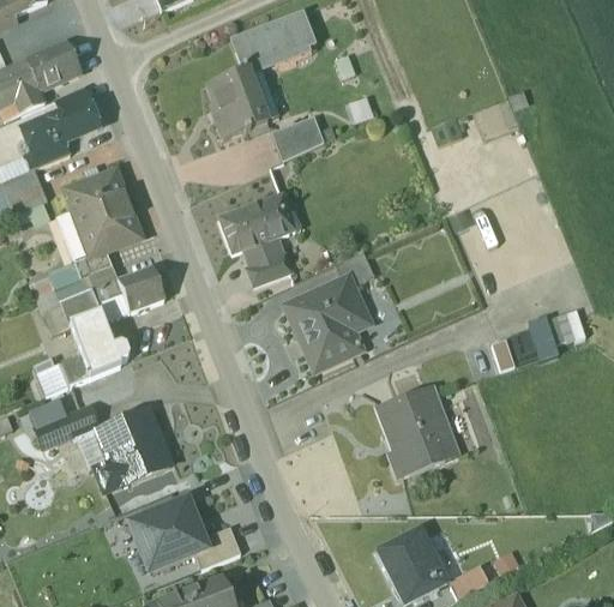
[(1,0),(8,17),(10,17),(47,0),(1,0)]
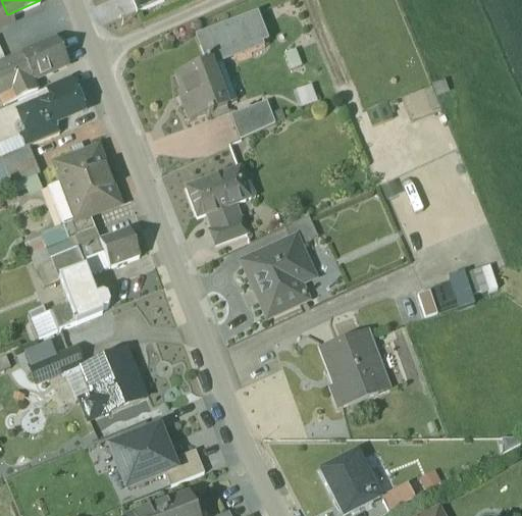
[(163,0),(134,0),(138,10),(163,0)]
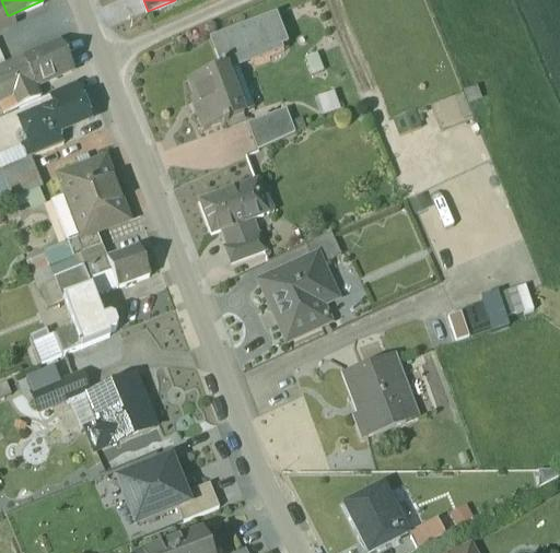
[(276,10),(209,35),(220,65),(224,63),(235,59),(287,39),(276,10)]
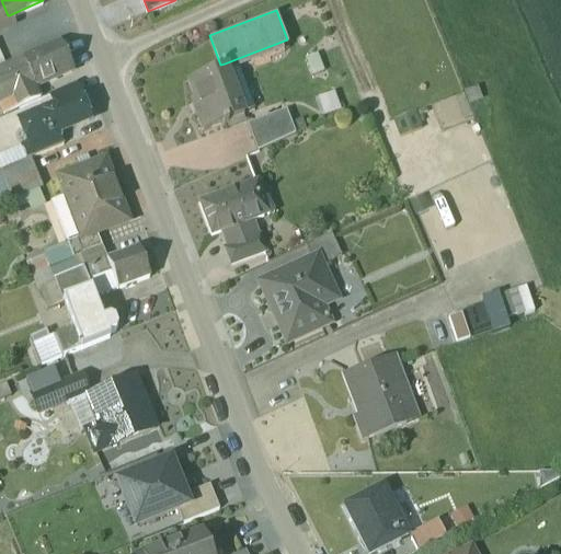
[(59,39),(22,56),(34,83),(71,66),(59,39)]
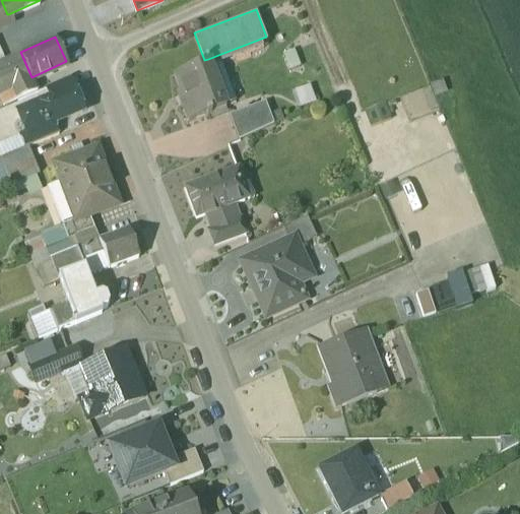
[(20,52),(0,60),(0,90),(31,77),(20,52)]
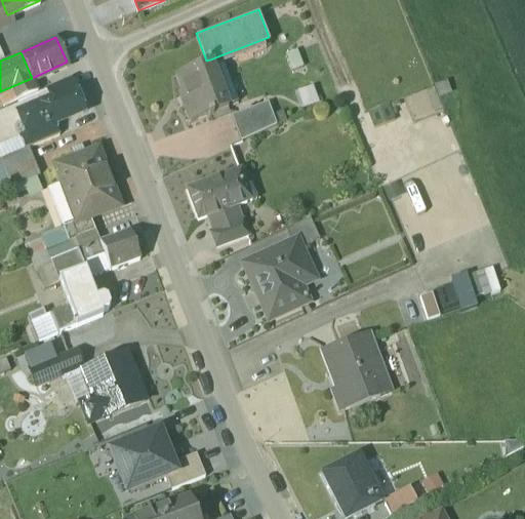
[(237,98),(223,61),(220,57),(221,57),(220,55),(210,60),(228,103),(237,98)]
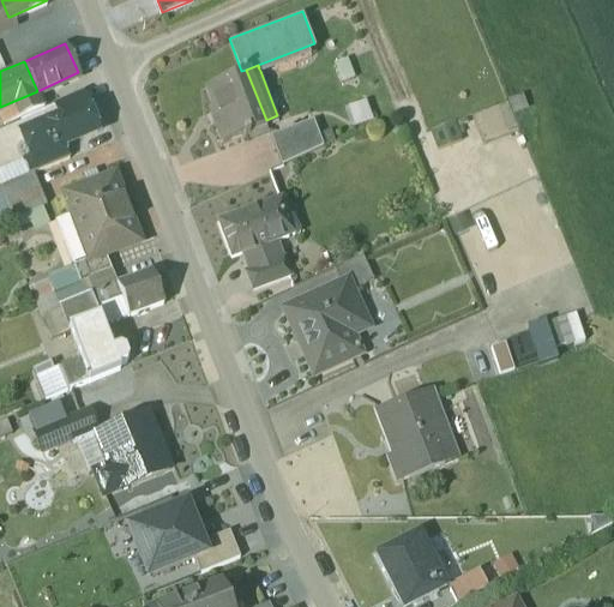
[(241,71),(208,84),(220,116),(216,119),(223,138),(244,131),(245,132),(248,131),(250,131),(248,128),(265,122),(266,121),(266,120),(246,70),(241,71)]
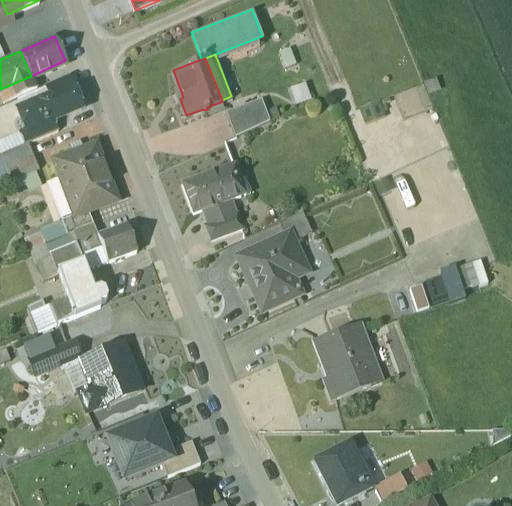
[(67,73),(45,83),(50,94),(72,84),(67,73)]
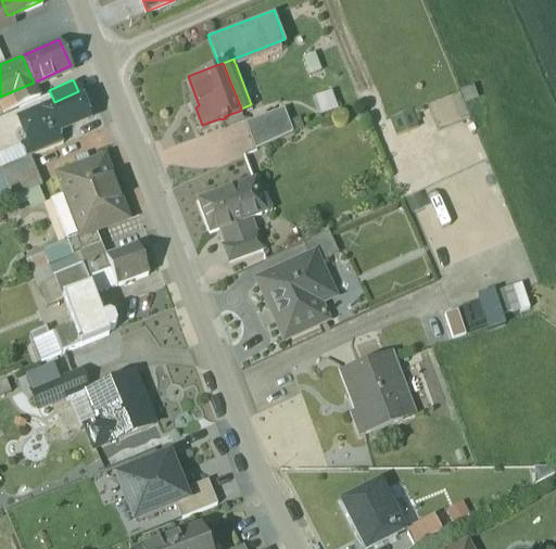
[(34,83),(0,97),(0,99),(4,110),(39,94),(34,83)]
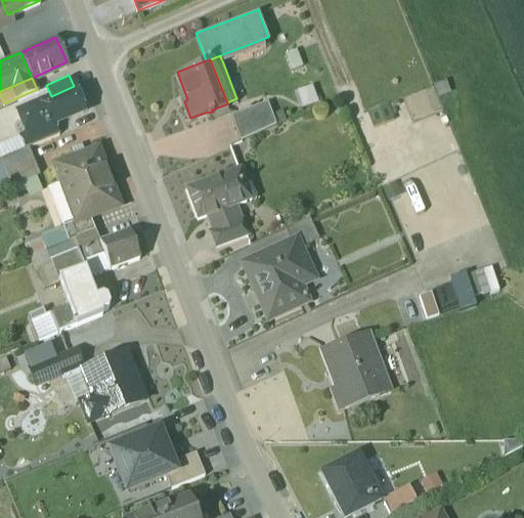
[(311,82),(297,87),(303,103),(317,98),(311,82)]
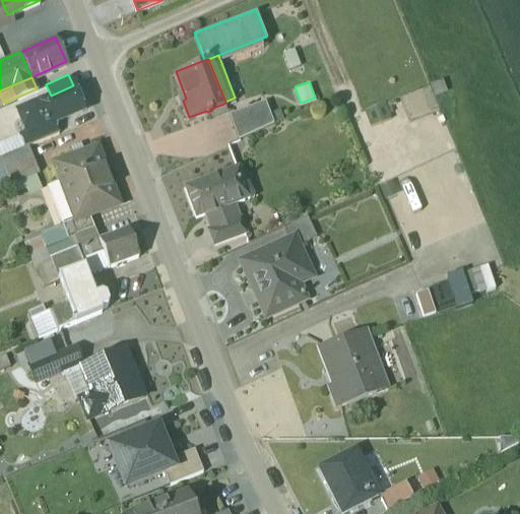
[(73,85),(51,95),(39,101),(39,102),(17,110),(25,130),(26,131),(54,119),(82,108),(73,85)]
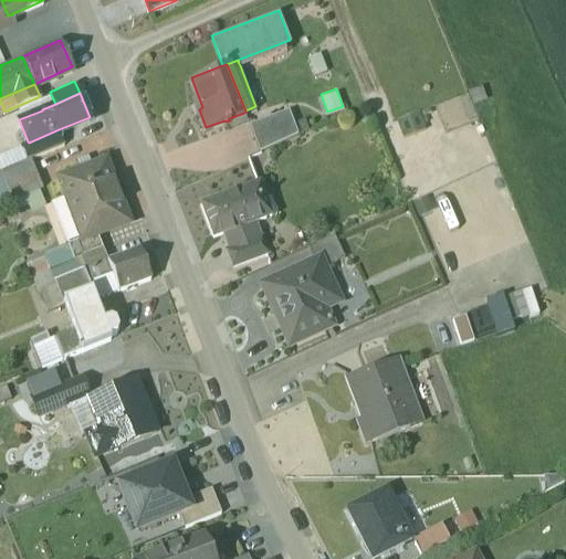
[(289,106),(249,122),(259,148),(297,130),(289,106)]
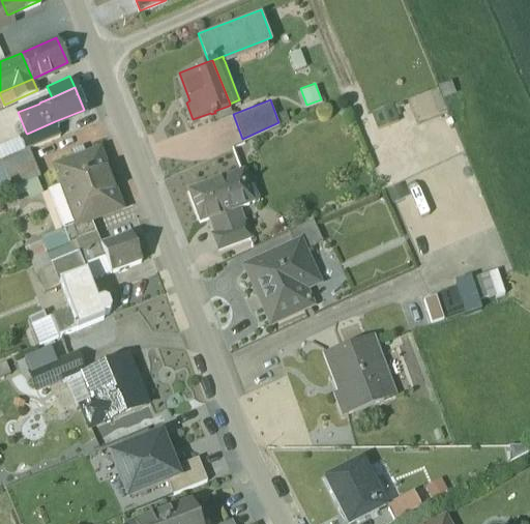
[(229,106),(214,111),(215,113),(214,113),(215,116),(230,110),(229,106)]
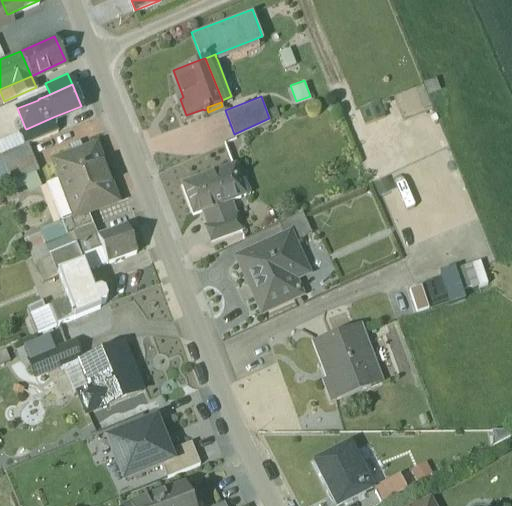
[(53,117),(26,129),(25,128),(20,130),(25,142),(28,141),(58,128),(53,117)]
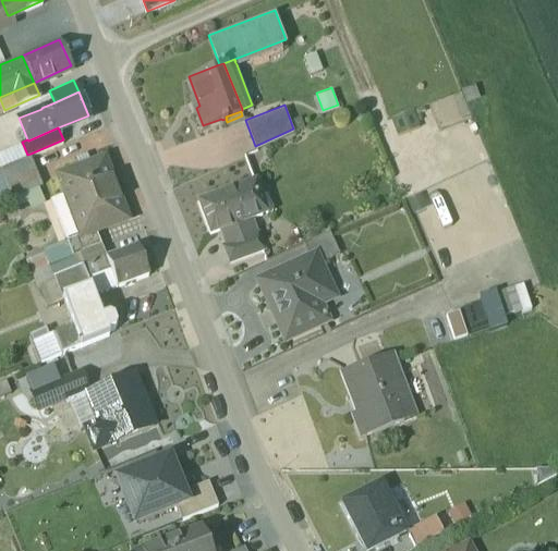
[(27,155),(1,166),(13,195),(13,194),(13,193),(40,182),(41,183),(43,182),(31,154),(27,155)]
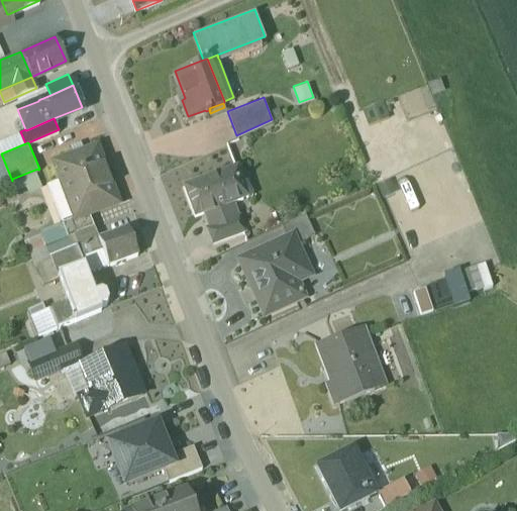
[(97,144),(54,160),(61,178),(67,193),(79,188),(87,210),(88,212),(89,212),(118,201),(97,144)]
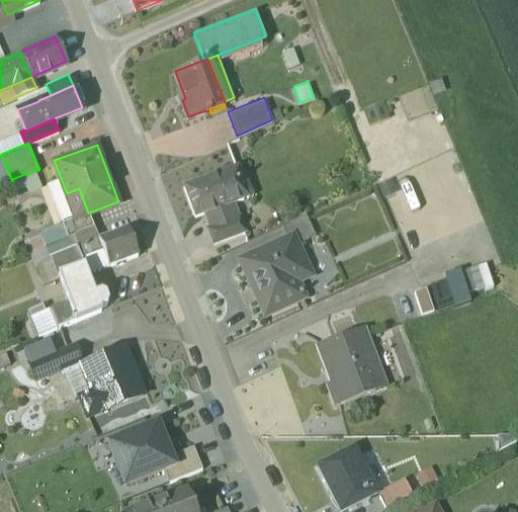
[(238,165),(217,172),(228,202),(234,200),(249,194),(238,165)]
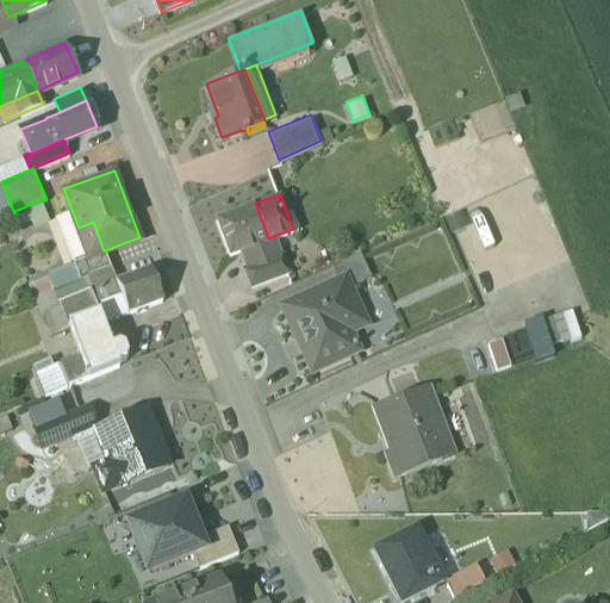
[(255,203),(217,216),(230,253),(246,247),(268,238),(255,203)]
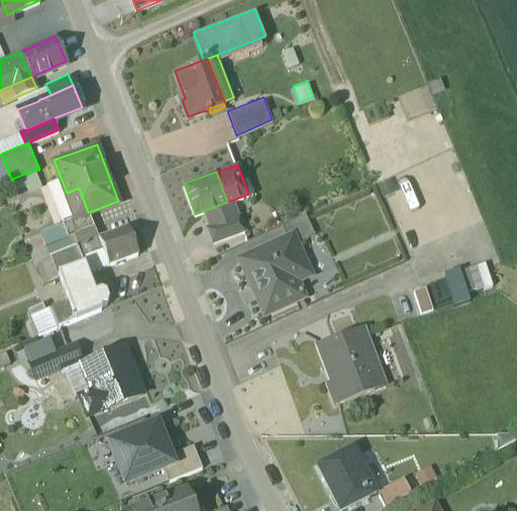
[(227,202),(208,209),(213,223),(238,214),(233,200),(227,202)]
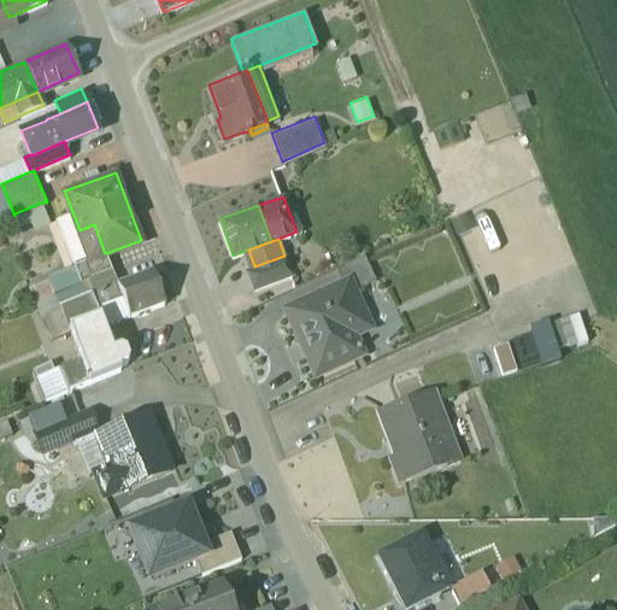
[(104,251),(74,264),(75,268),(80,280),(111,268),(106,253),(105,253),(104,251)]
